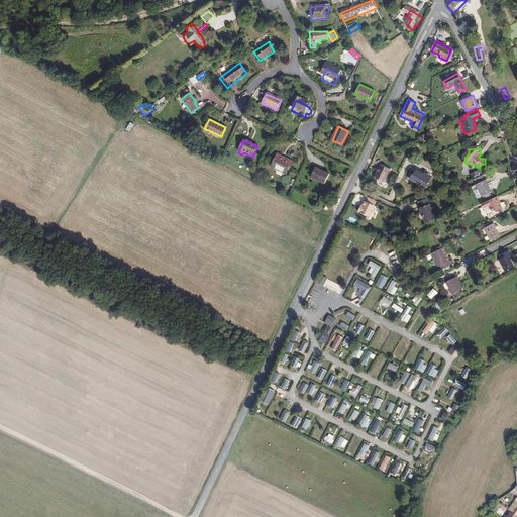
[(278,156),(272,168),(286,174),(291,162),(278,156)]
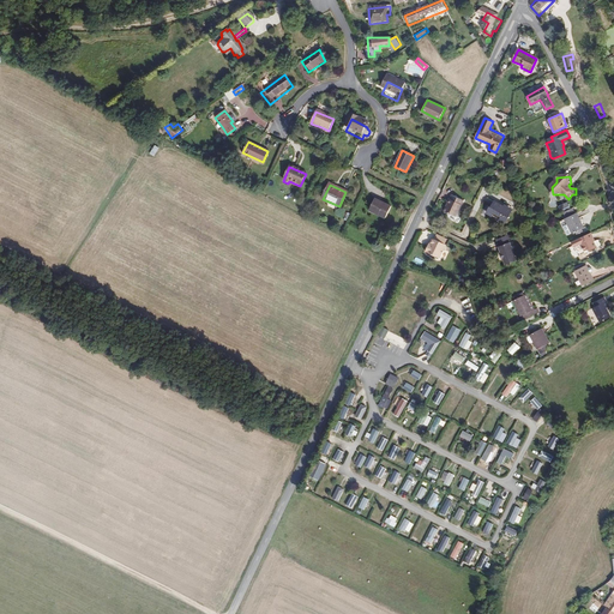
[(447,204),(444,212),(456,217),(464,202),(452,196),(450,199),(449,199),(446,203),(447,204)]
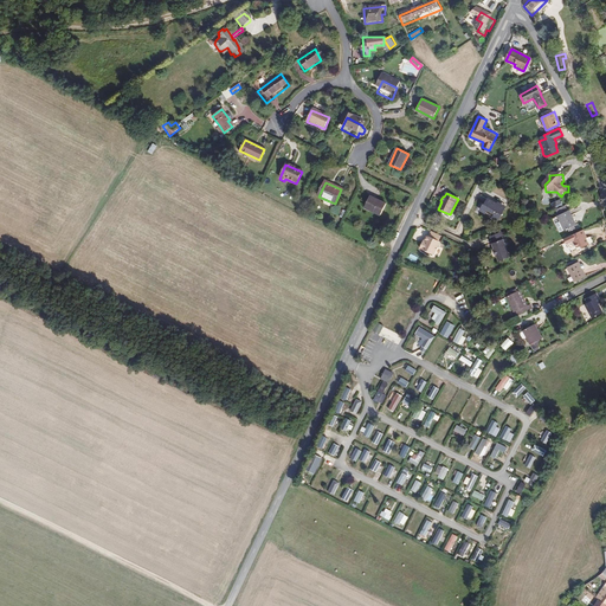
[(386,204),(369,195),(365,206),(380,214),(386,204)]
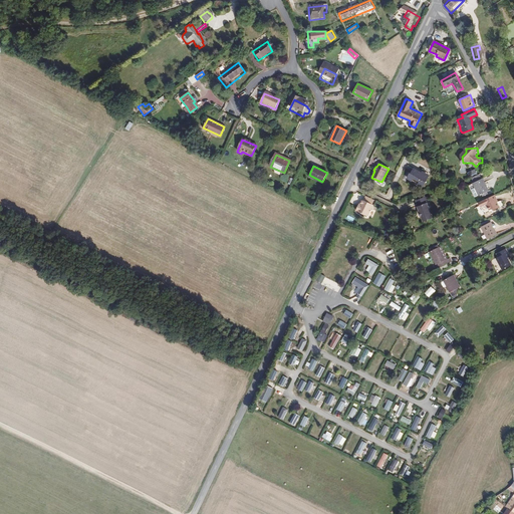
[(413,170),(408,179),(422,187),(428,178),(413,170)]
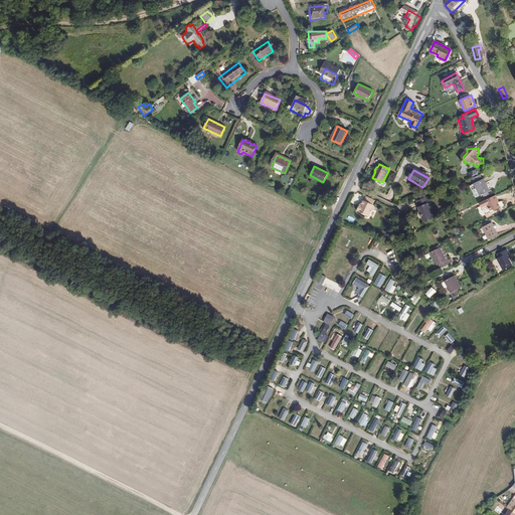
[(475,182),(484,178),(482,173),(472,178),(475,182)]
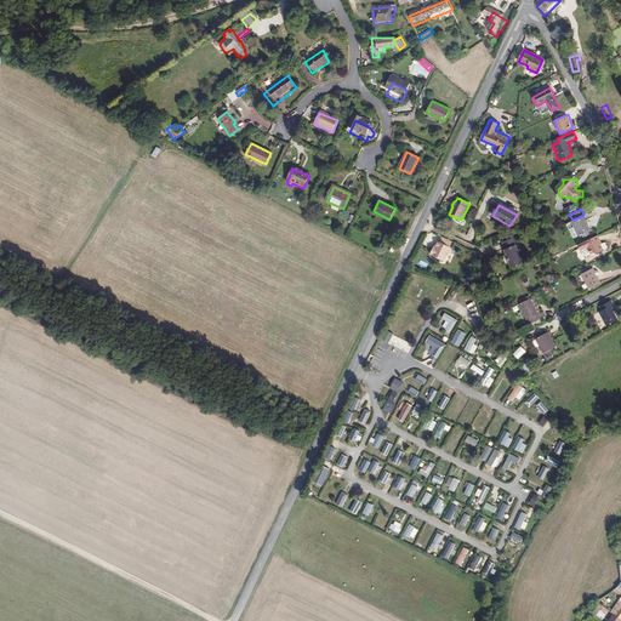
[(573,221),(568,224),(574,238),(584,234),(585,237),(591,234),(590,232),(591,231),(585,215),(573,221)]
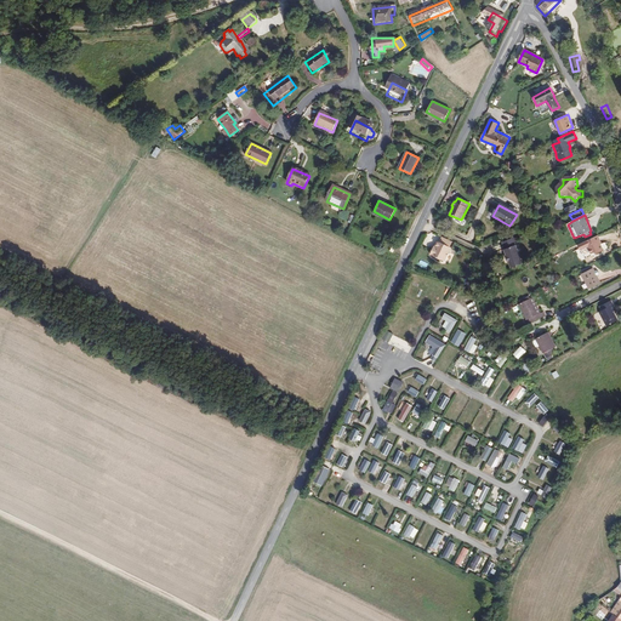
[(602,234),(590,240),(594,252),(599,250),(602,250),(602,251),(607,250),(604,244),(605,243),(602,234)]
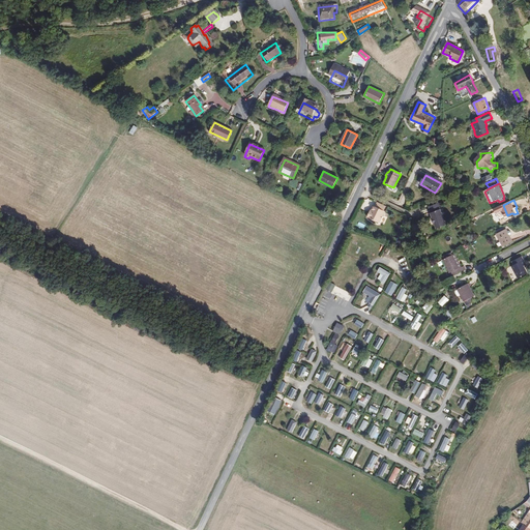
[(439,203),(429,206),(431,212),(432,217),(434,224),(435,224),(436,229),(446,225),(440,209),(441,209),(439,203)]
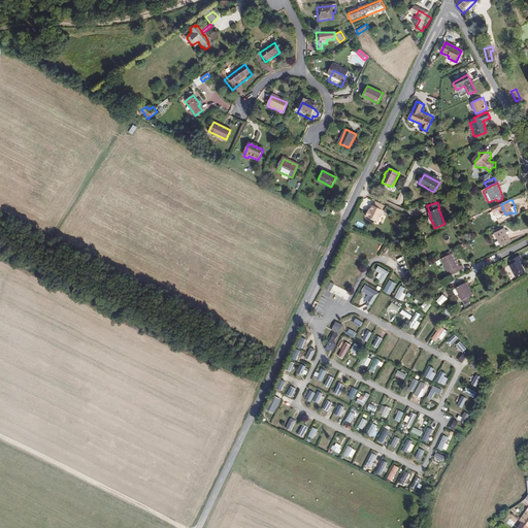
[(373,207),(371,211),(370,213),(369,213),(367,219),(380,224),(385,212),(373,207)]
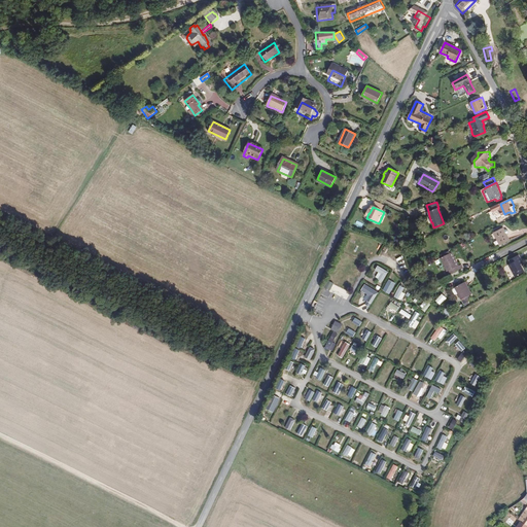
[(492,233),(499,246),(508,241),(502,229),(492,233)]
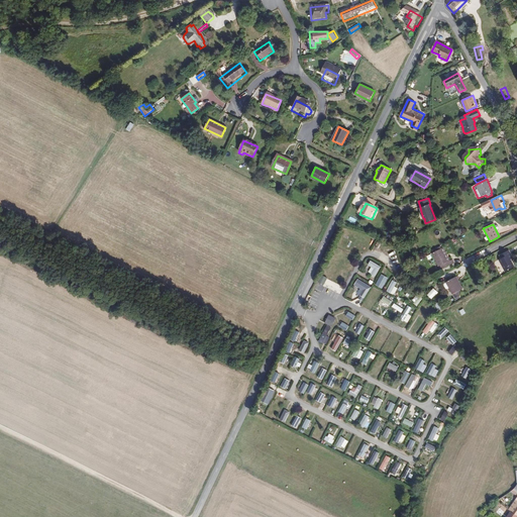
[(432,253),(440,270),(453,264),(451,260),(446,262),(440,249),(432,253)]
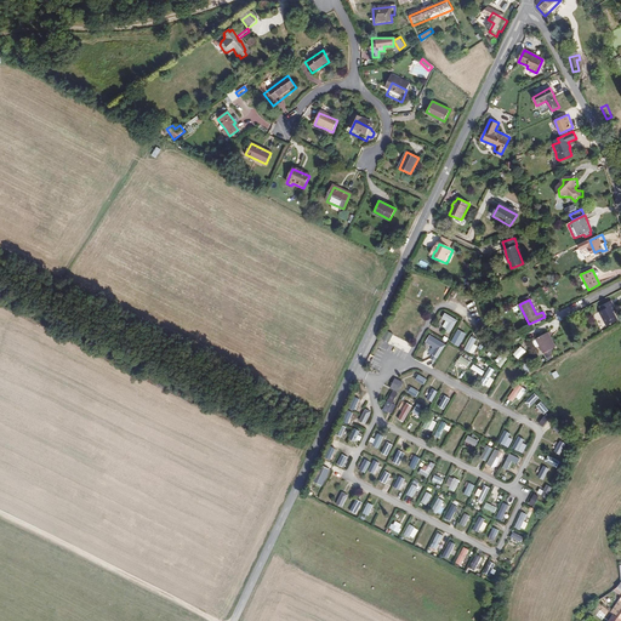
[(610,302),(599,308),(602,312),(598,314),(607,329),(617,323),(611,313),(615,312),(610,302)]
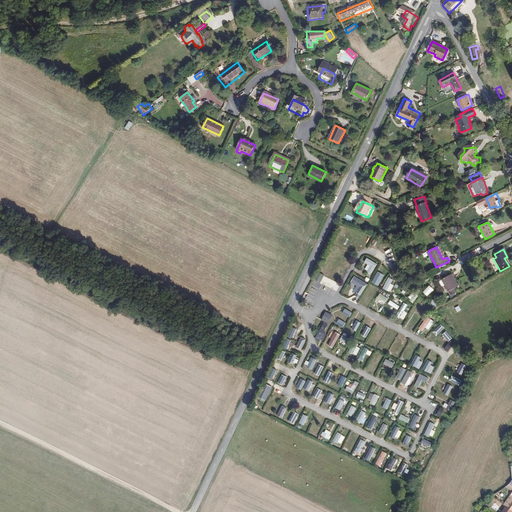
[(377,263),(367,258),(364,263),(370,266),(375,268),(377,263)]
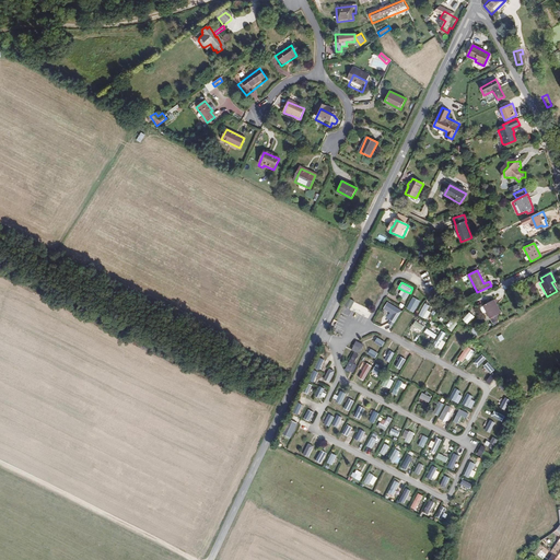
[(412,296),(407,308),(415,313),(420,301),(412,296)]
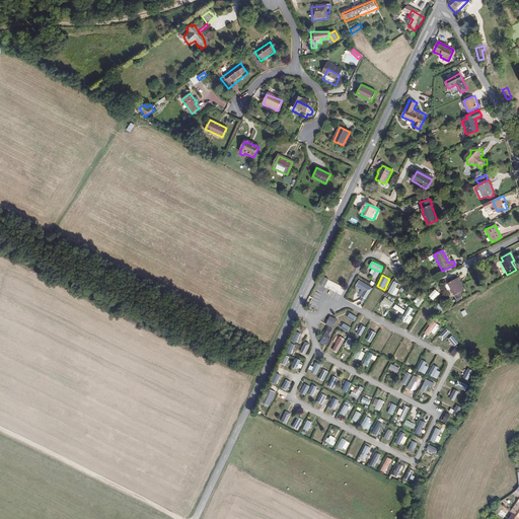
[(324,286),(326,282),(328,279),(323,277),(321,279),(319,283),(324,286)]
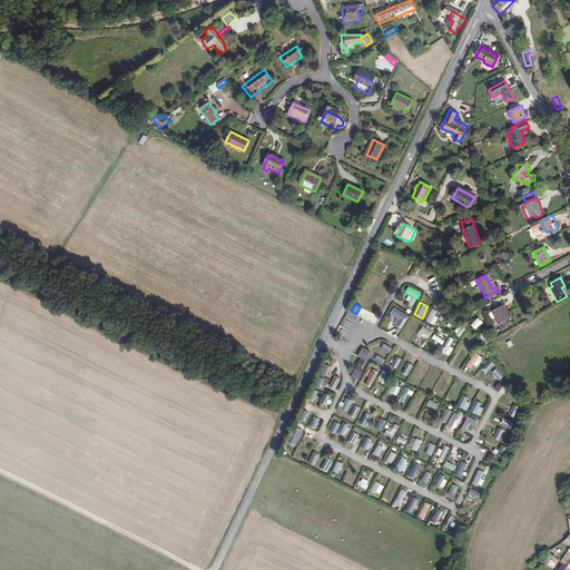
[(507,311),(503,306),(492,312),(500,326),(509,322),(503,312),(507,311)]
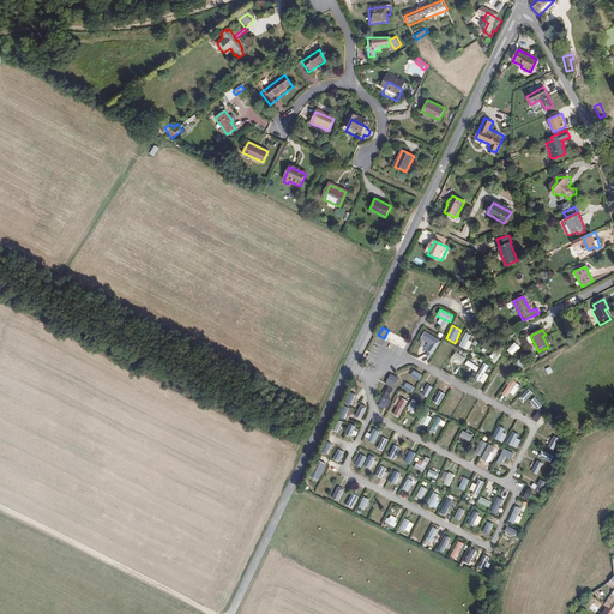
[(441,339),(425,331),(421,338),(427,342),(431,344),(437,348),(441,339)]
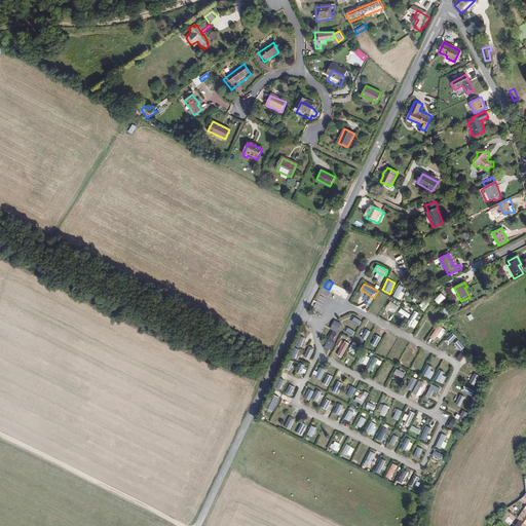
[(393,296),(398,298),(402,292),(404,288),(399,285),(393,296)]
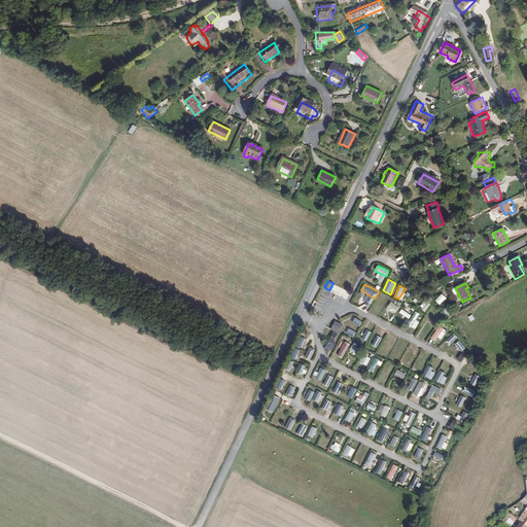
[(331,294),(322,289),(319,294),(328,300),(331,294)]
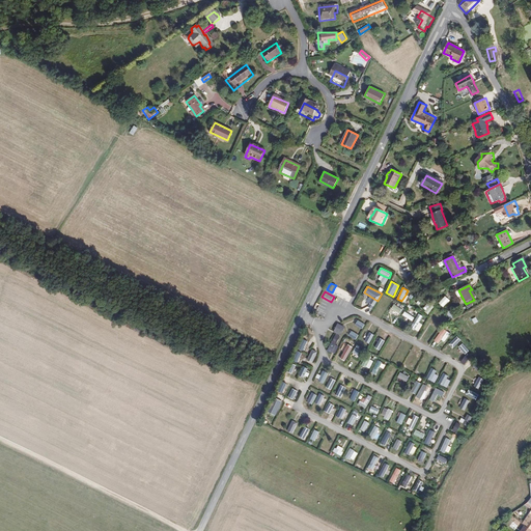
[(449,300),(446,297),(440,304),(444,307),(449,300)]
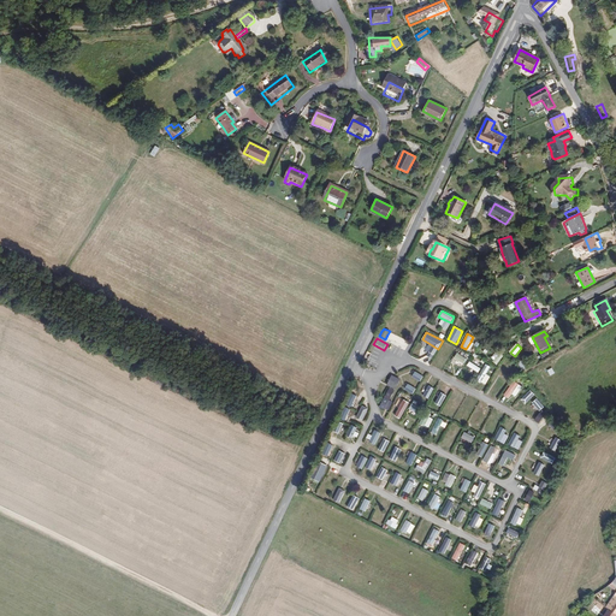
[(434,355),(438,349),(432,345),(428,351),(430,353),(434,355)]
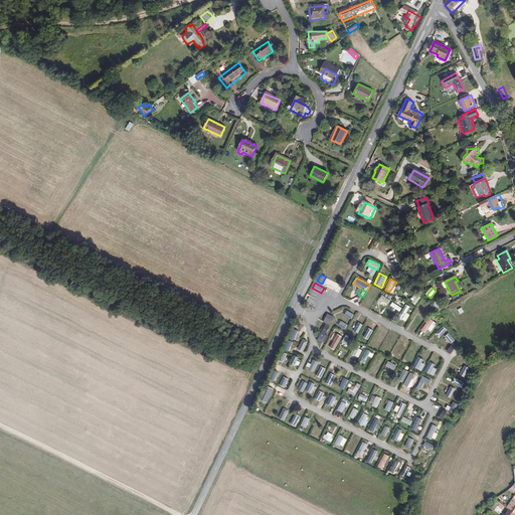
[(415,293),(410,300),(416,304),(421,297),(415,293)]
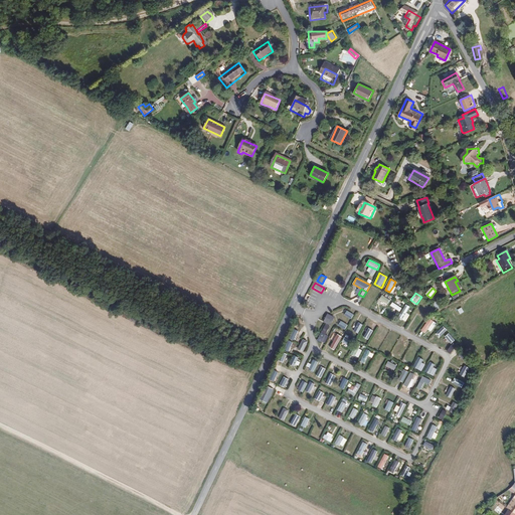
[(390,300),(382,295),(380,299),(388,304),(390,300)]
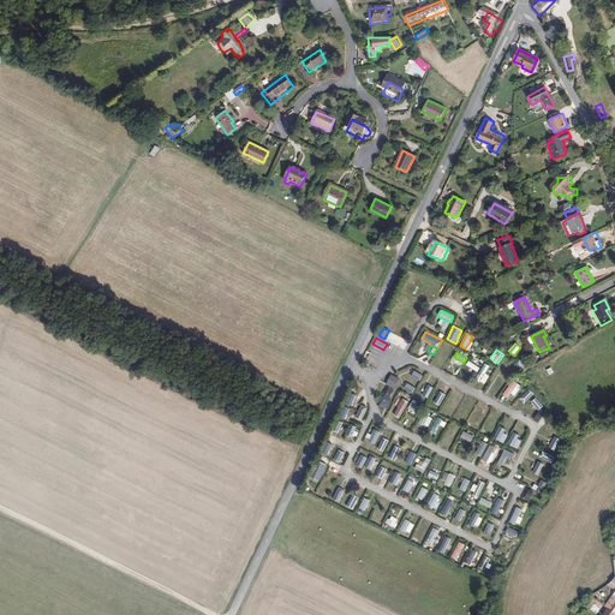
[(481,368),(469,360),(466,365),(478,372),(481,368)]
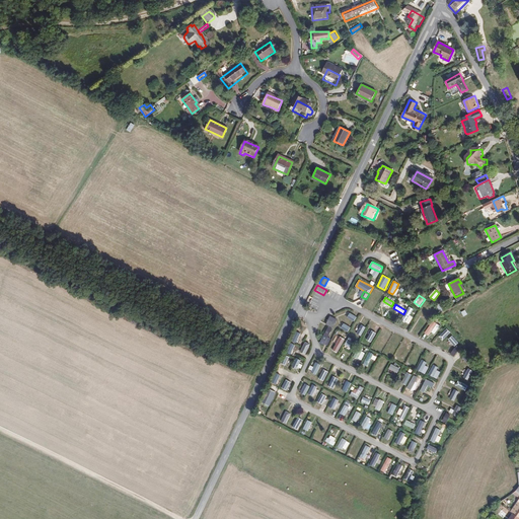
[(409,306),(401,319),(405,322),(410,315),(413,309),(409,306)]
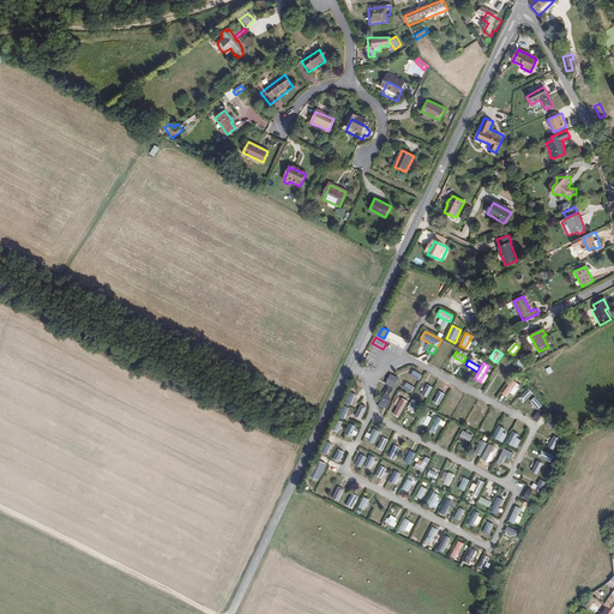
[(509,372),(500,367),(498,373),(505,377),(509,372)]
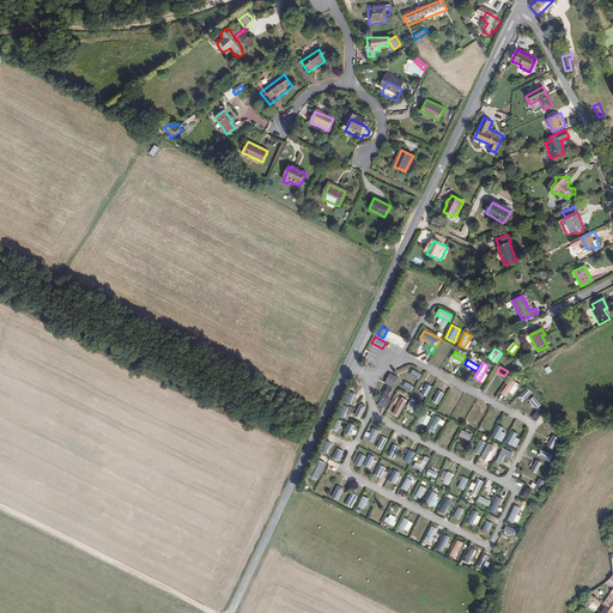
[(422,374),(412,369),(410,375),(418,380),(422,374)]
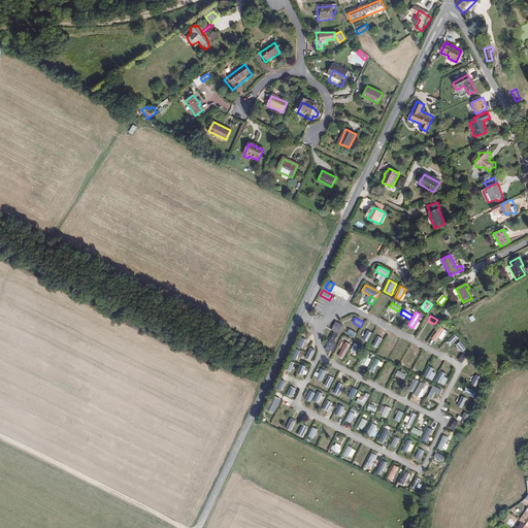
[(336,321),(332,329),(338,332),(342,324),(336,321)]
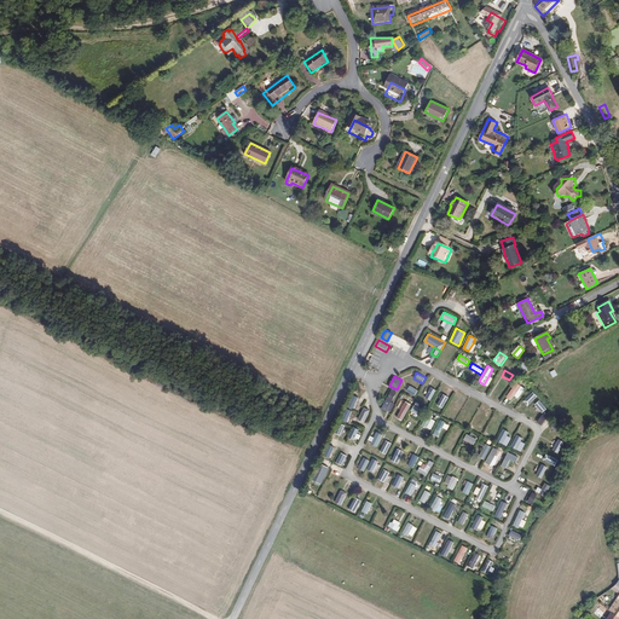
[(507,398),(510,400),(514,395),(521,386),(518,383),(507,398)]
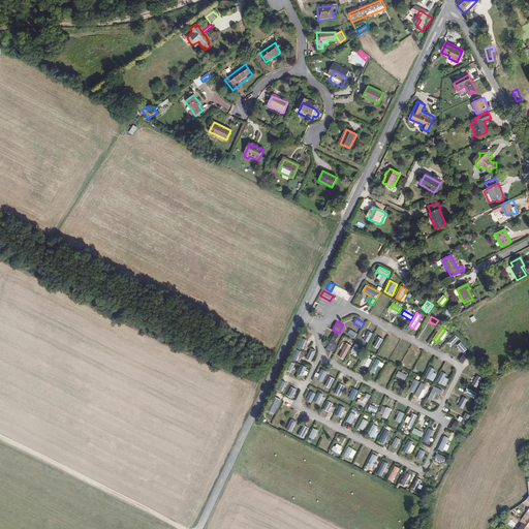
[(358,334),(349,330),(347,334),(354,339),(358,334)]
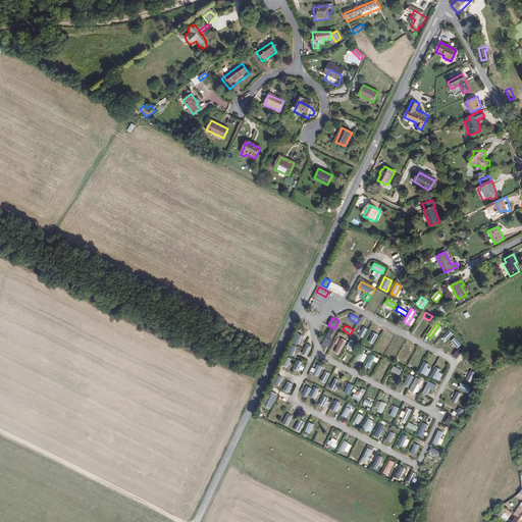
[(442,328),(439,325),(433,333),(436,335),(442,328)]
